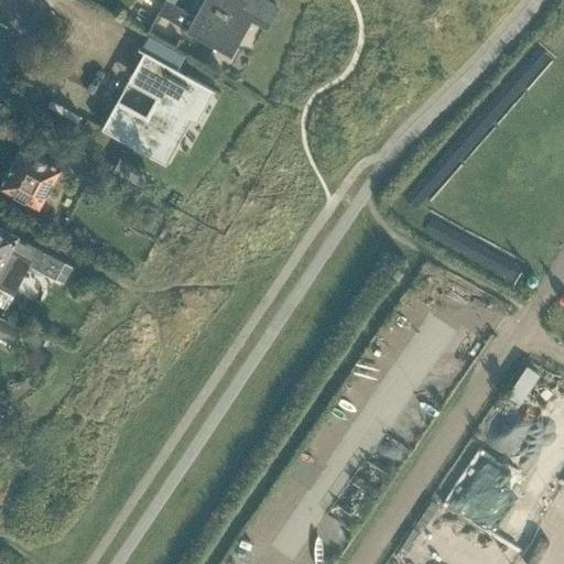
[(164,0),(165,0),(158,13),(228,54),(249,18),(266,26),(277,8),(262,0),(204,0),(195,17),(175,6),(177,0),(164,0)]
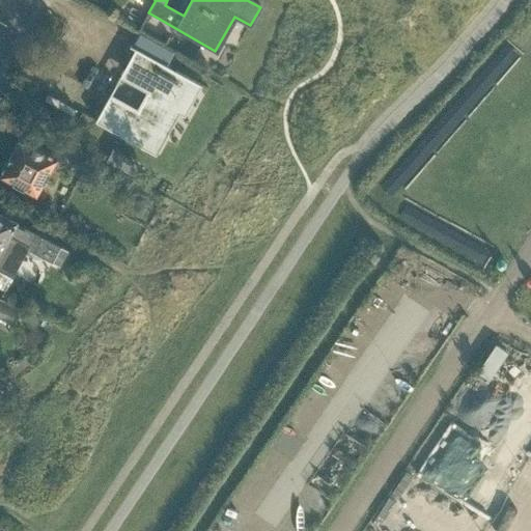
[(110,94),(95,121),(151,151),(175,108),(185,113),(200,84),(177,71),(180,65),(162,55),(159,60),(131,45),(130,46),(136,49),(123,71),(145,83),(142,89),(148,93),(139,110),(111,95),(110,94)]
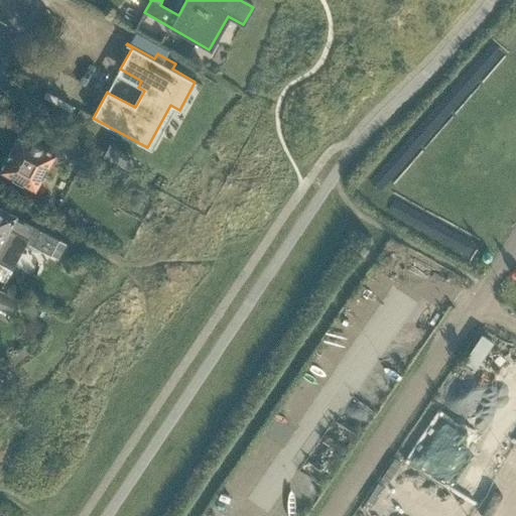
[(55,152),(20,132),(0,168),(0,169),(36,189),(52,160),(57,162),(78,156),(79,147),(80,145),(79,144),(80,144),(78,143),(78,144),(77,143),(76,145),(66,140),(67,138),(67,137),(66,136),(65,137),(55,152)]
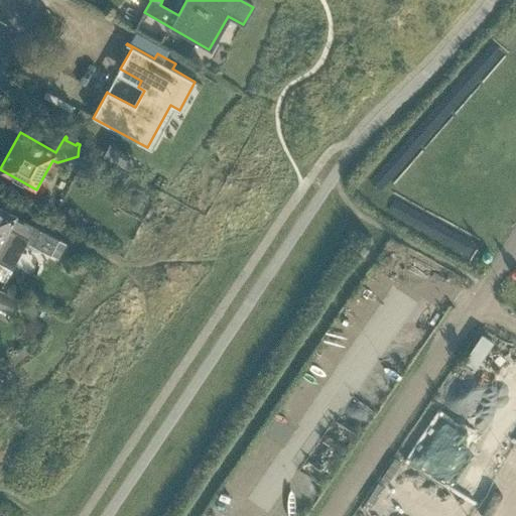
[(111,145),(105,156),(121,165),(127,154),(111,145)]
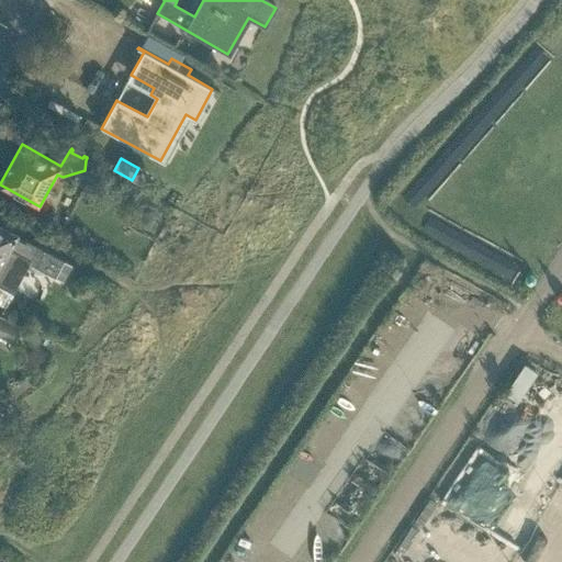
[(72,265),(0,225),(0,283),(13,291),(29,262),(64,281),(72,265)]
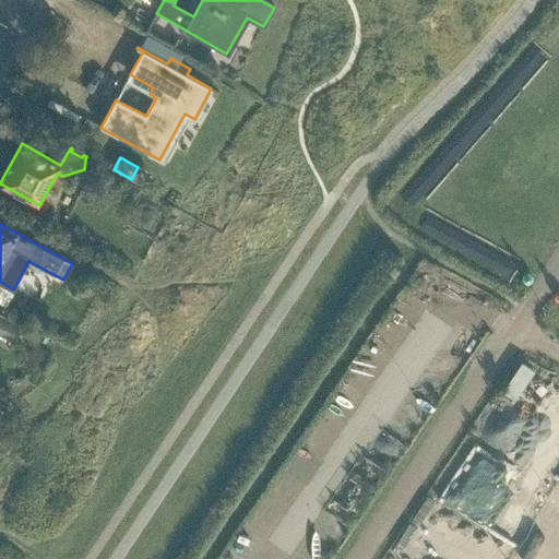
[(0,332),(14,340),(23,324),(0,311),(0,332)]
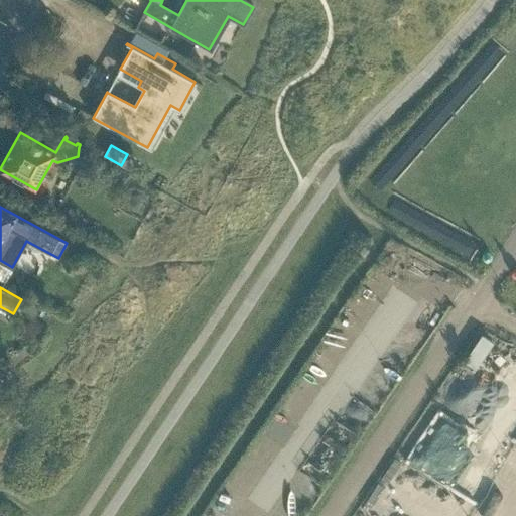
[(253,496),(275,506),(283,490),(261,480),(253,496)]
